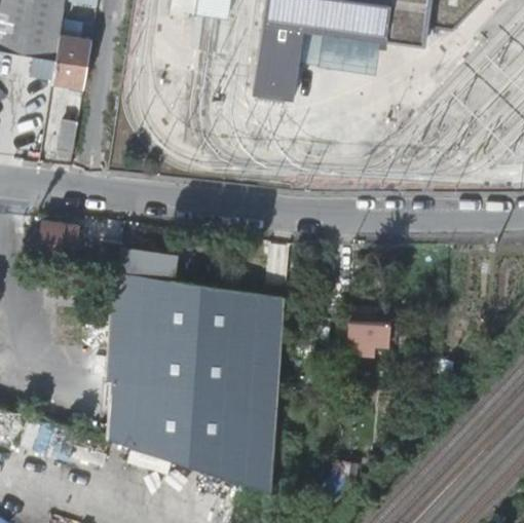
[(0,0),(0,50),(55,62),(60,36),(65,0),(0,0)]
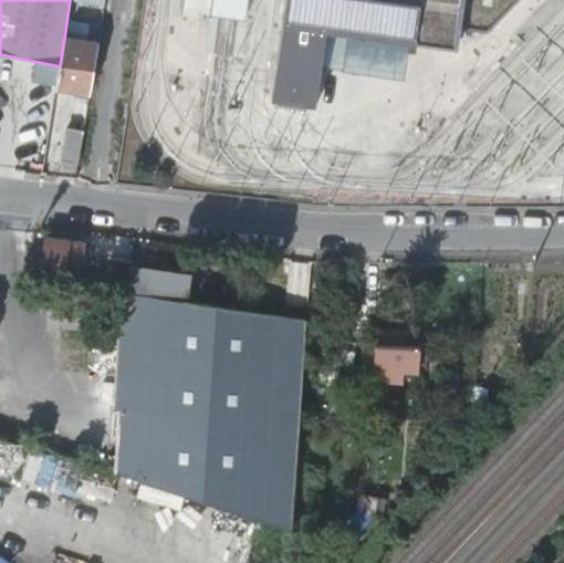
[(225,17),(243,20),(246,0),(184,0),(183,11),(225,17)]
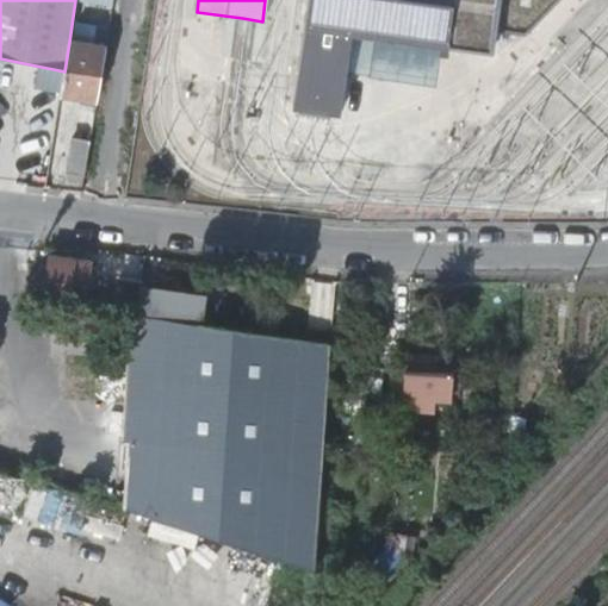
[(442,39),(482,45),(485,24),(523,30),(552,0),(299,0),(297,24),(323,27),(441,44),(442,39)]
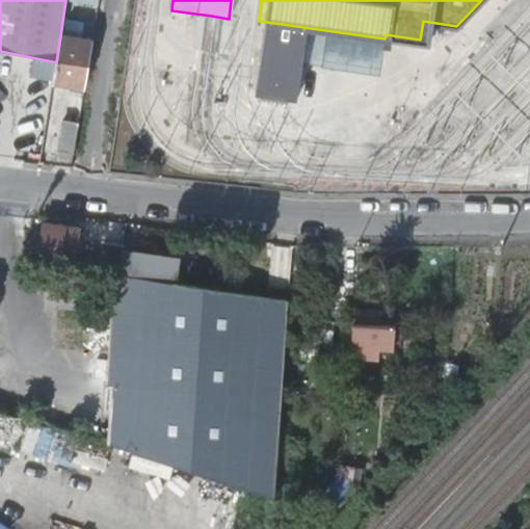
[(56,62),(53,83),(84,88),(91,42),(60,36),(56,62)]
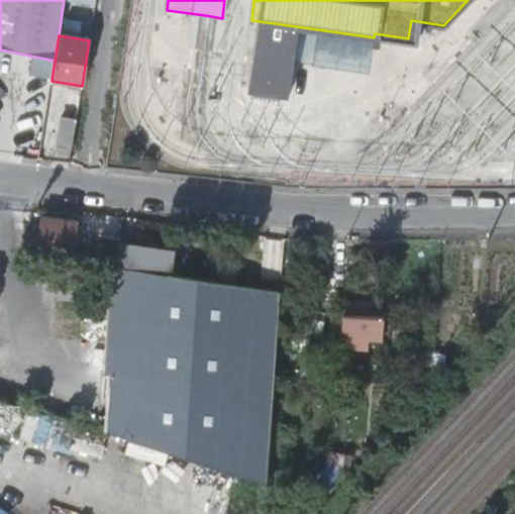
[(56,149),(71,151),(76,121),(61,119),(56,149)]
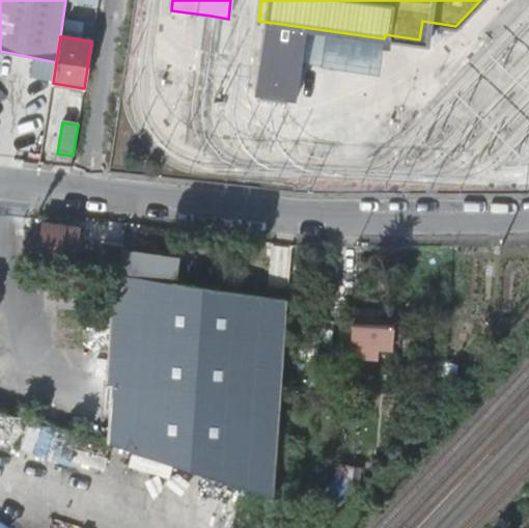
[(65,226),(43,223),(37,262),(60,266),(65,226)]
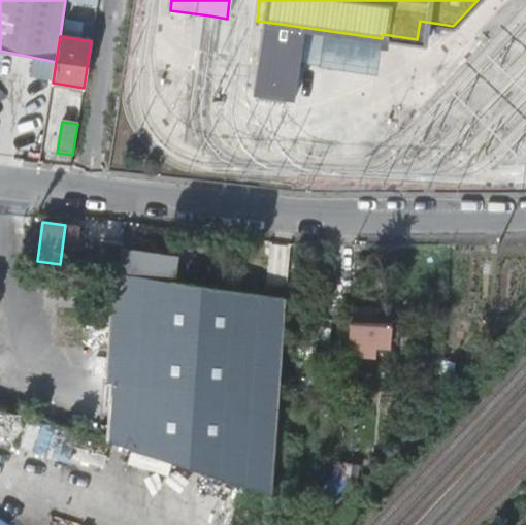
[(118,273),(175,283),(179,255),(151,251),(152,242),(136,240),(135,249),(122,248),(118,273)]
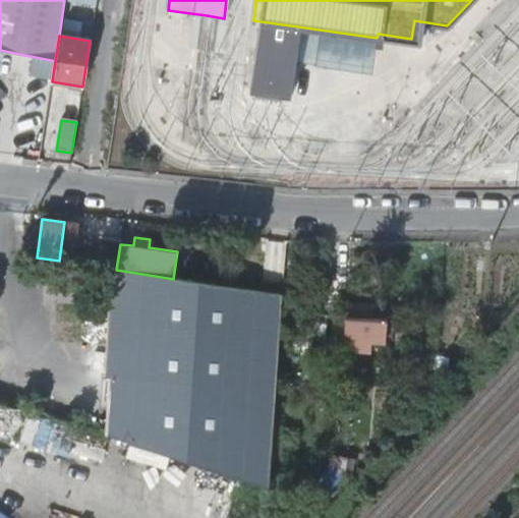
[(98,267),(116,270),(120,244),(121,240),(102,238),(98,267)]
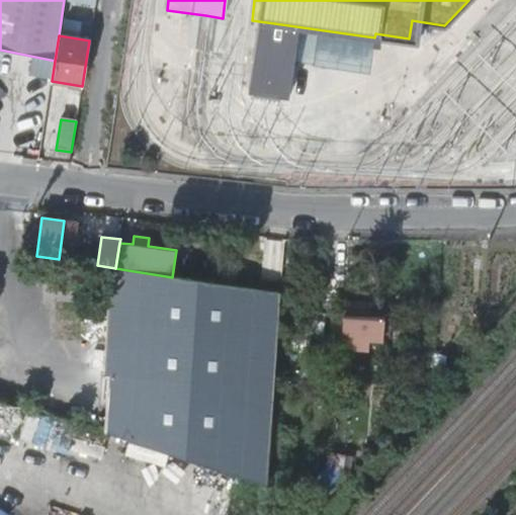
[(102,433),(266,487),(281,293),(172,277),(115,268),(102,433)]
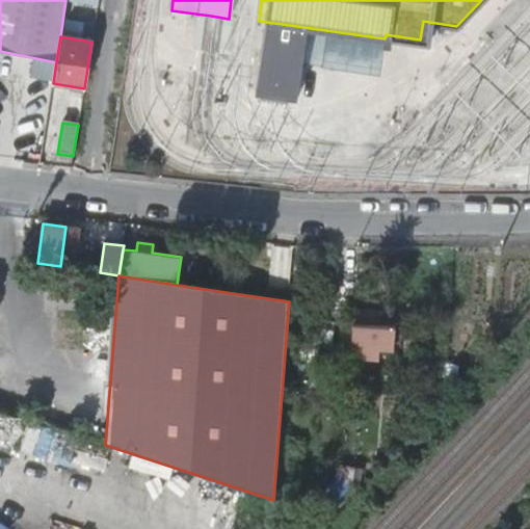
[(353,317),(350,361),(378,363),(378,350),(393,351),(395,331),(379,329),(380,319),(353,317)]
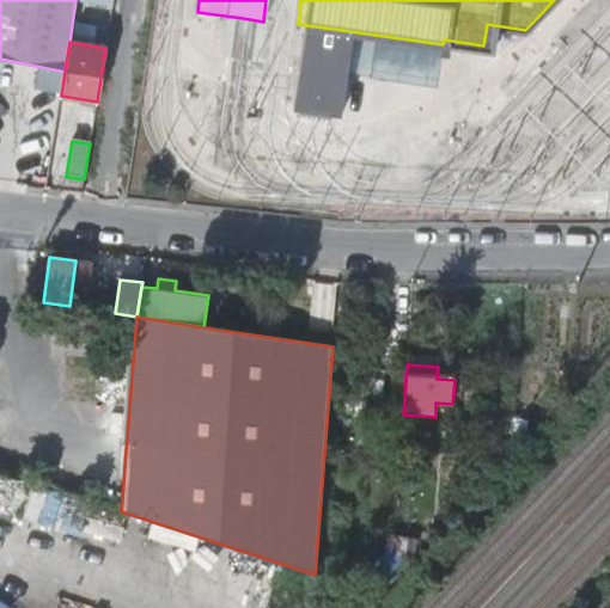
[(58,493),(47,528),(90,541),(101,507),(58,493)]
